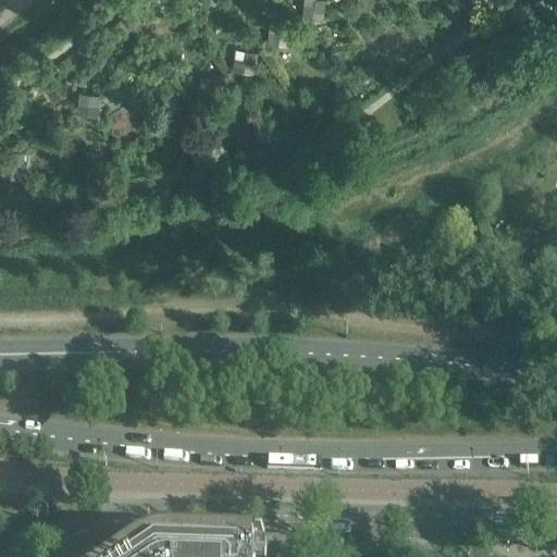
[(324,22),(326,1),(326,0),(323,0),(304,0),(302,20),(313,20),(313,21),(324,22)]
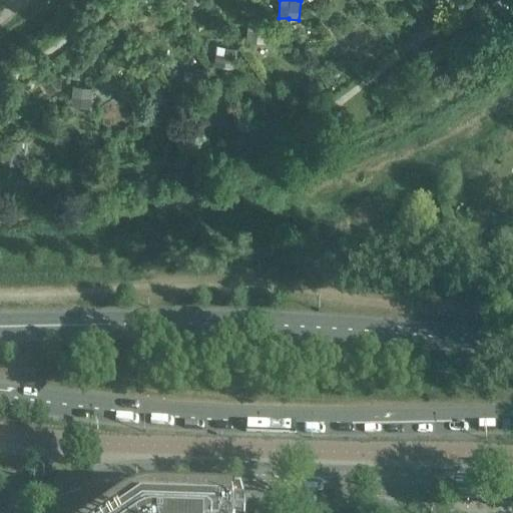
[(512,13),(512,4),(509,0),(494,0),(491,2),(505,20),(512,13)]
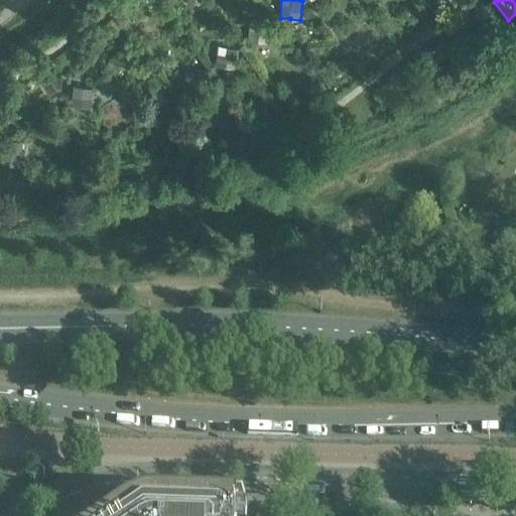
[(267,44),(270,24),(259,23),(259,22),(250,21),(247,41),(267,44)]
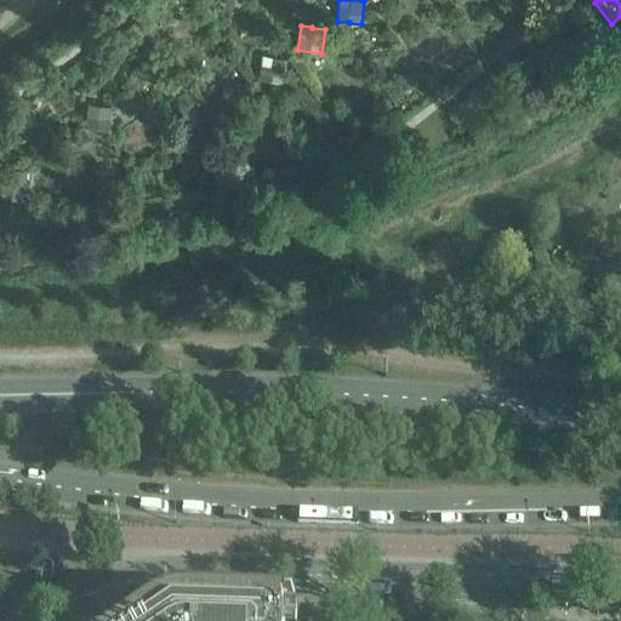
[(283,83),(286,60),(274,57),(262,55),(258,79),(283,83)]
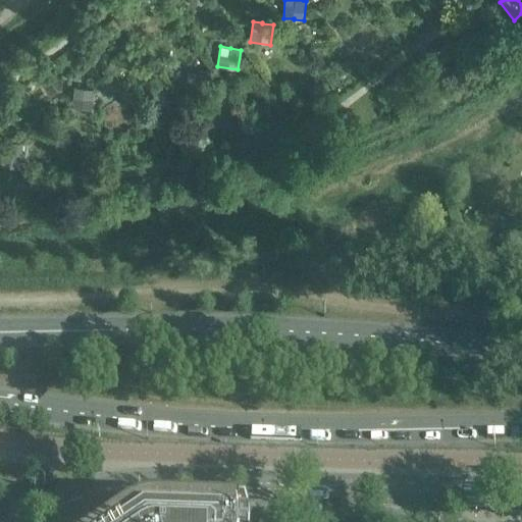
[(129,76),(121,65),(112,72),(121,83),(129,76)]
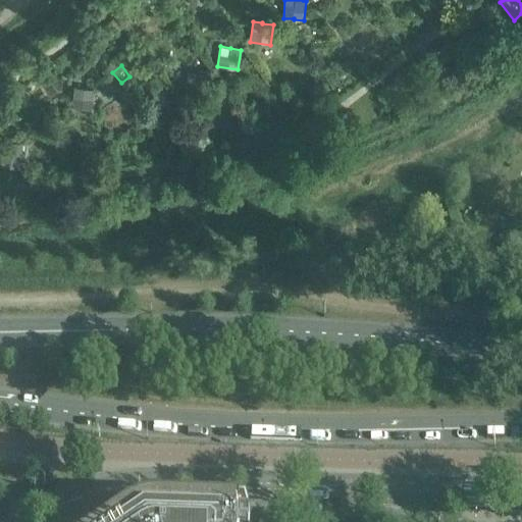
[(205,94),(208,73),(188,71),(186,92),(205,94)]
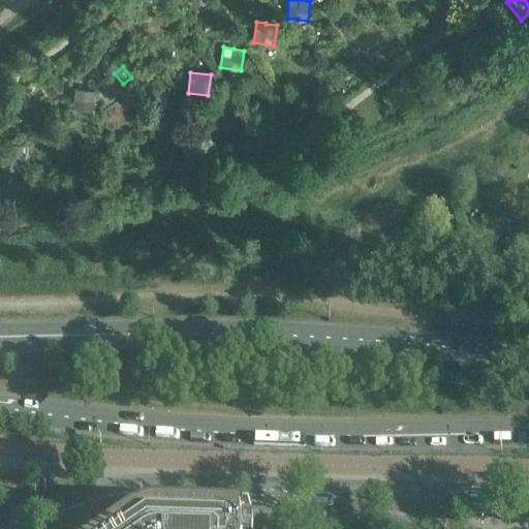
[(93,112),(95,91),(95,90),(85,90),(85,89),(74,88),(72,109),(93,112)]
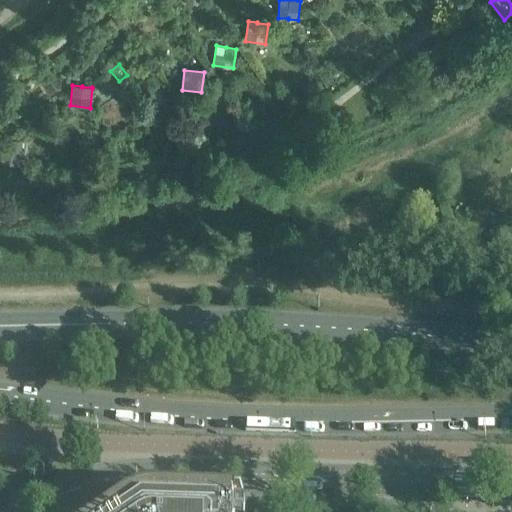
[(169,117),(172,97),(163,96),(163,94),(153,93),(150,114),(169,117)]
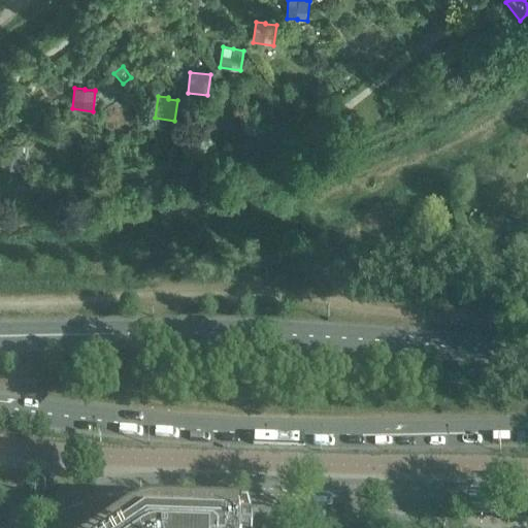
[(21,166),(23,145),(12,144),(12,143),(3,142),(1,163),(11,164),(10,166),(21,166)]
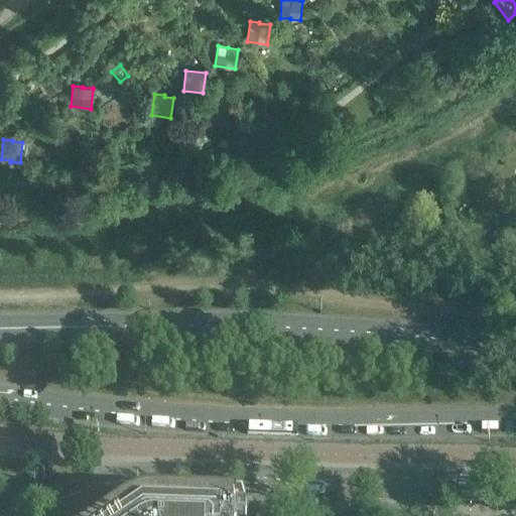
[(148,513),(150,512),(149,499),(139,501),(132,503),(124,506),(120,508),(124,515),(133,515),(137,515),(141,514),(145,513),(148,513)]
